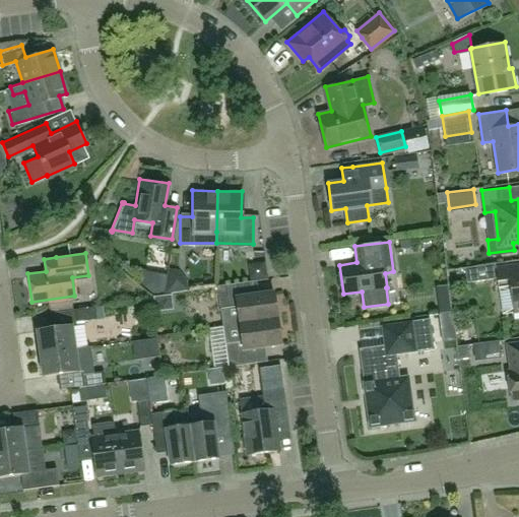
[(518,265),(509,267),(508,264),(496,266),(495,261),(464,265),(466,280),(497,276),(499,286),(510,285),(514,317),(518,316),(518,265)]
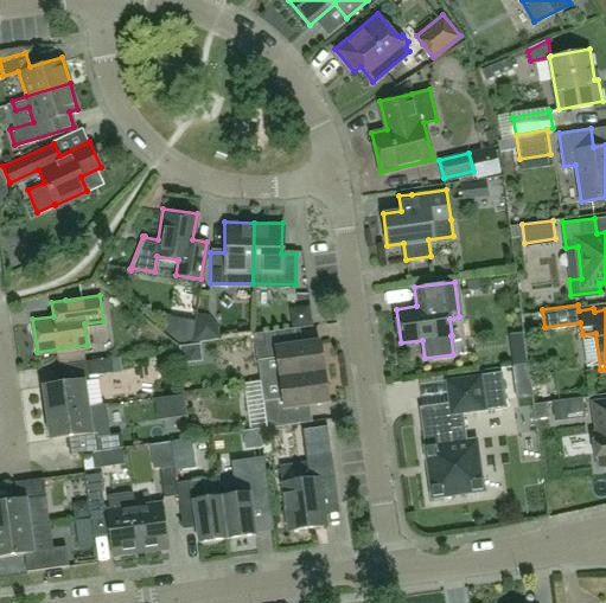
[(260,378),(279,376),(323,370),(319,339),(300,341),(298,325),(253,332),(256,358),(260,378)]
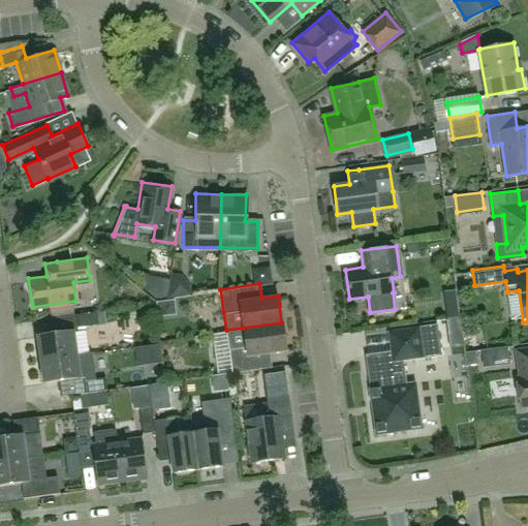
[(74,313),(76,326),(97,322),(95,310),(74,313)]
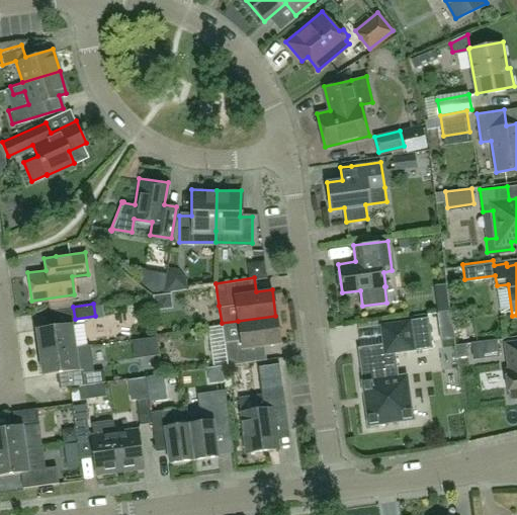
[(449,309),(436,311),(438,325),(437,325),(439,338),(452,336),(449,309)]
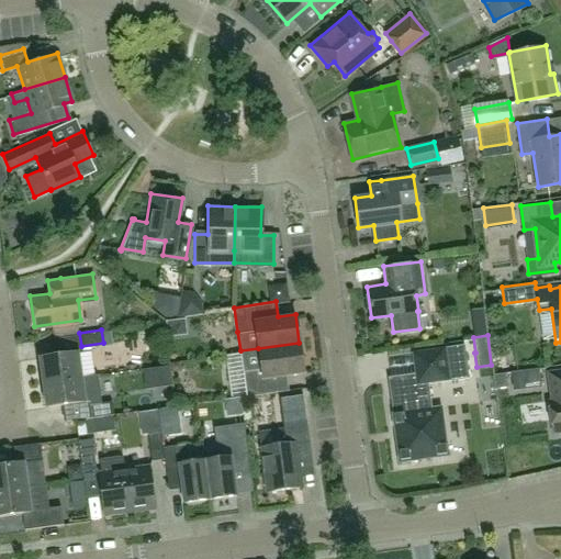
[(299,343),(258,348),(240,350),(243,369),(246,394),(288,389),(285,373),(303,371),(299,343)]
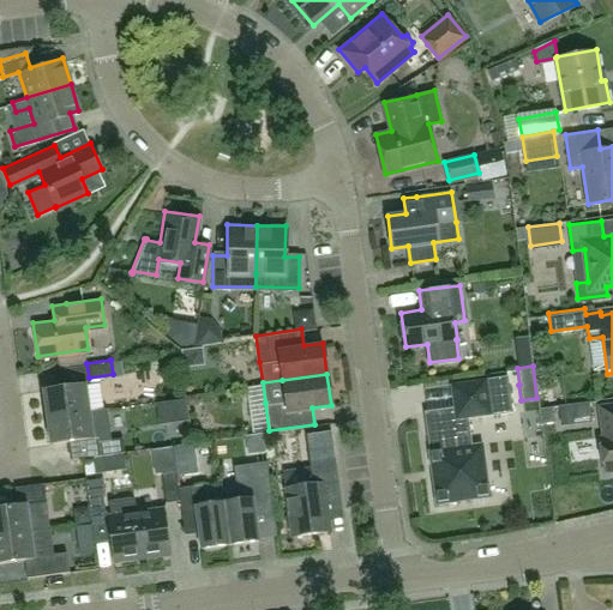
[(467,417),(491,414),(510,411),(505,375),(451,384),(454,408),(426,411),(431,450),(430,450),(437,502),(490,495),(482,442),(470,445),(467,417)]
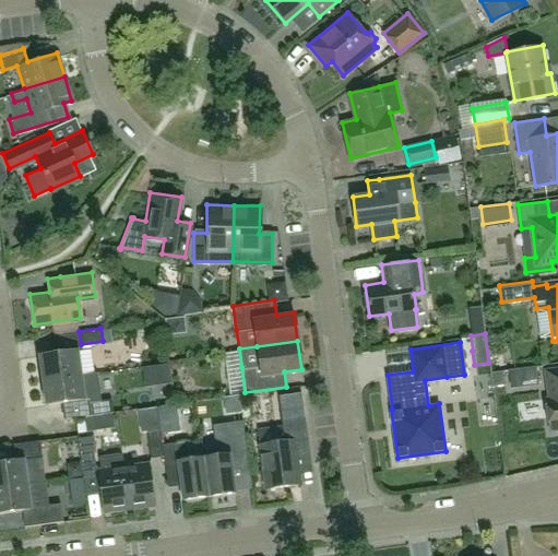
[(42,378),(80,373),(76,349),(38,354),(42,378)]
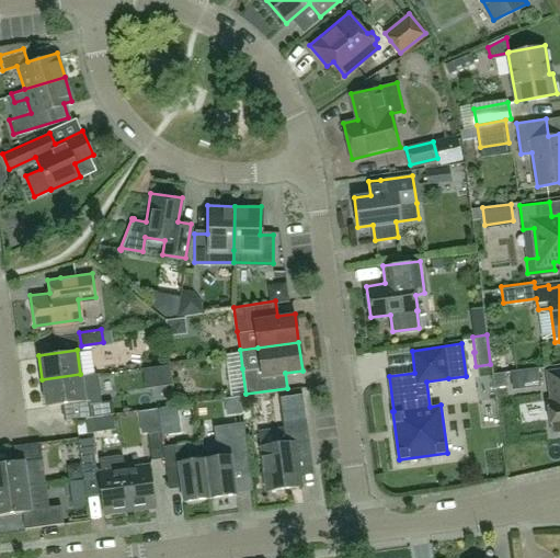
[(550,398),(548,399),(552,431),(559,430),(559,367),(547,369),(550,398)]
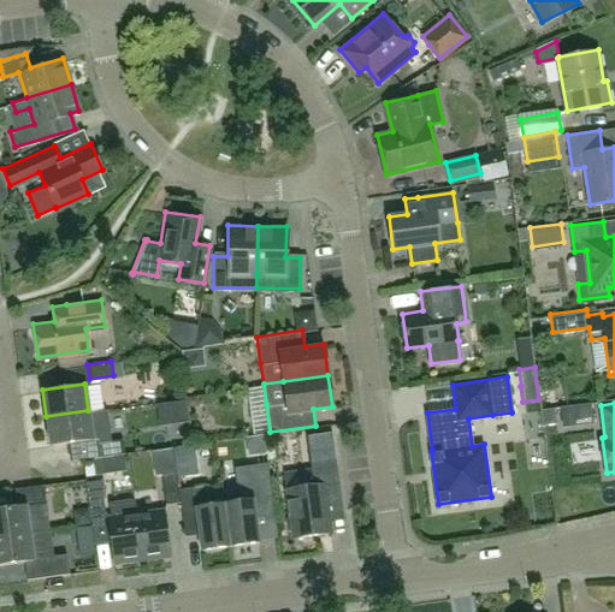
[(554,405),(542,406),(543,422),(556,421),(554,405)]
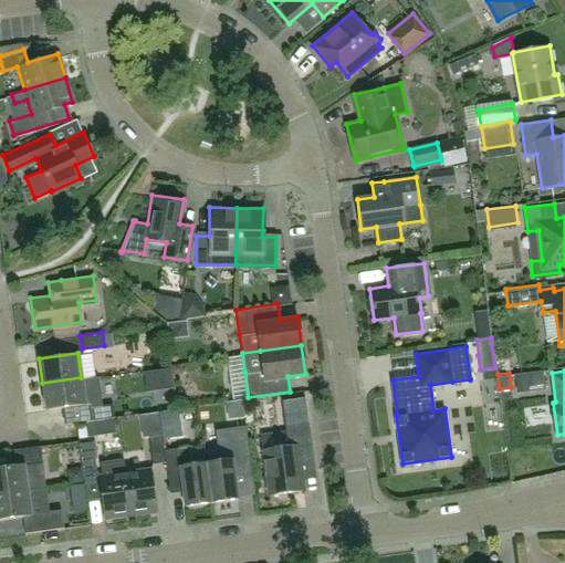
[(83,391),(81,377),(42,383),(45,408),(90,402),(90,406),(95,405),(93,389),(83,391)]
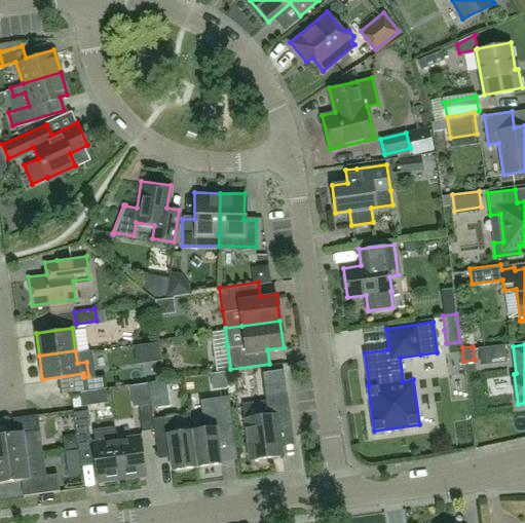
[(202,371),(188,374),(191,388),(224,383),(222,368),(202,371)]
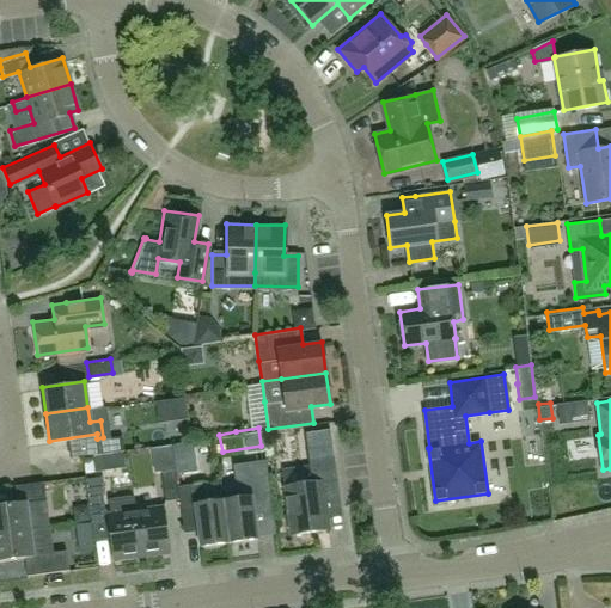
[(311,481),(283,485),(289,533),(328,527),(327,517),(323,493),(337,492),(333,460),(328,428),(304,431),(309,464),(311,481)]
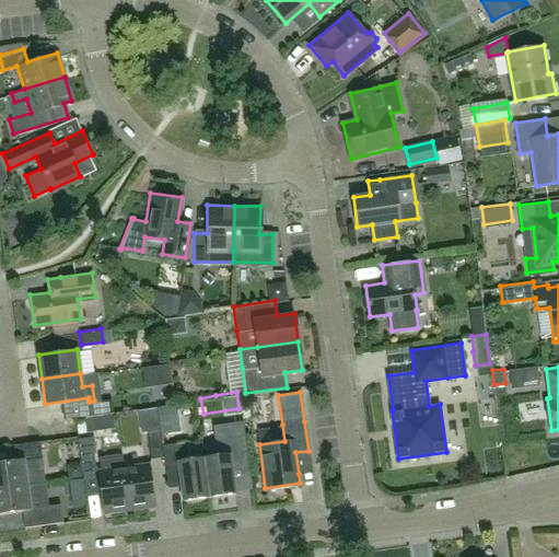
[(89,402),(91,414),(113,412),(111,398),(94,401),(89,402)]
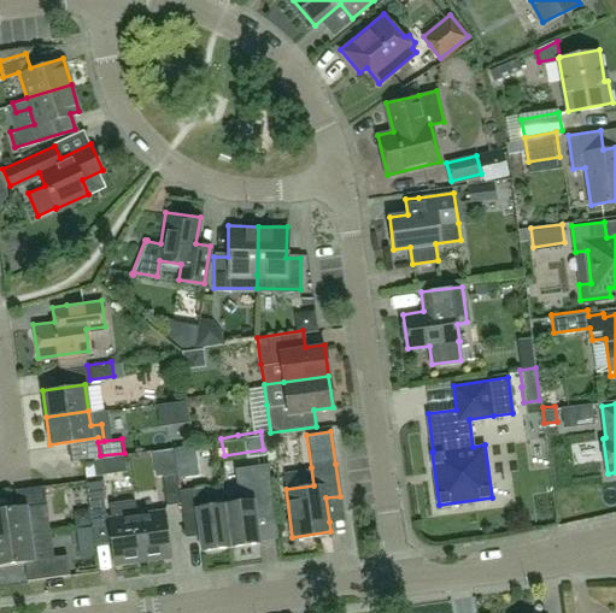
[(238,501),(224,504),(229,544),(258,541),(254,517),(274,514),(267,461),(233,466),(238,501)]
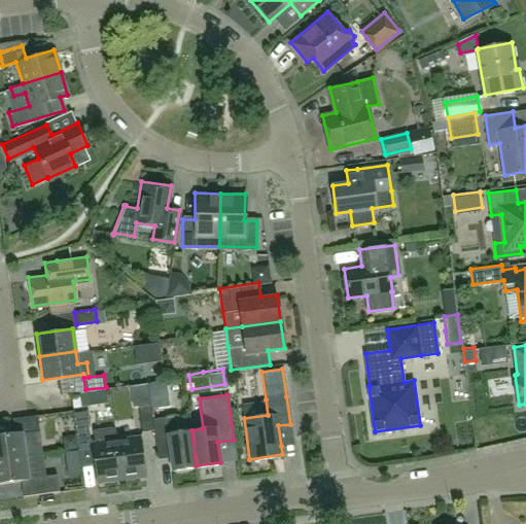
[(150,404),(138,406),(141,430),(153,428),(152,418),(150,404)]
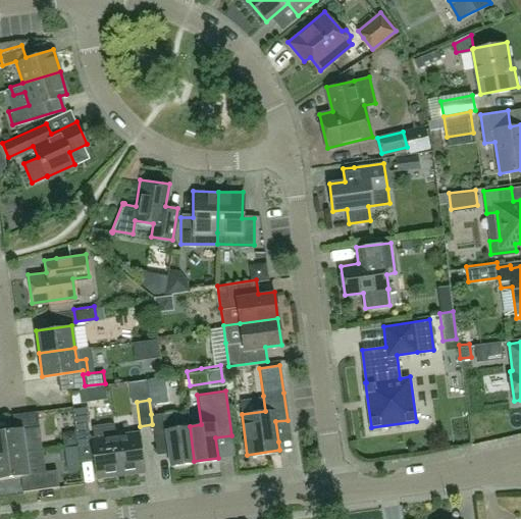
[(87,421),(89,421),(87,405),(71,407),(75,435),(89,433),(87,421)]
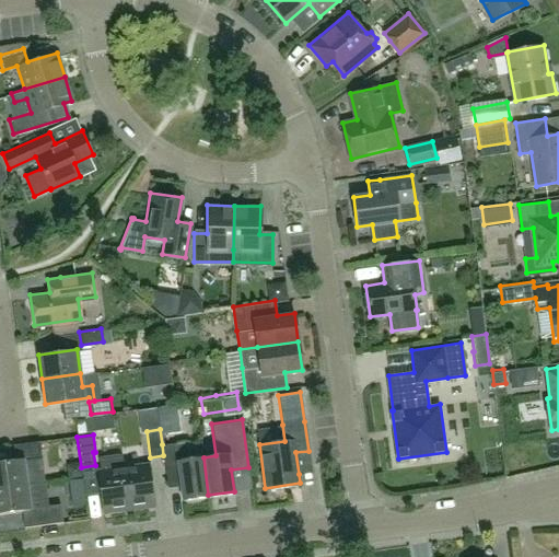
[(0,487),(45,480),(38,440),(13,443),(15,460),(0,462),(0,487)]
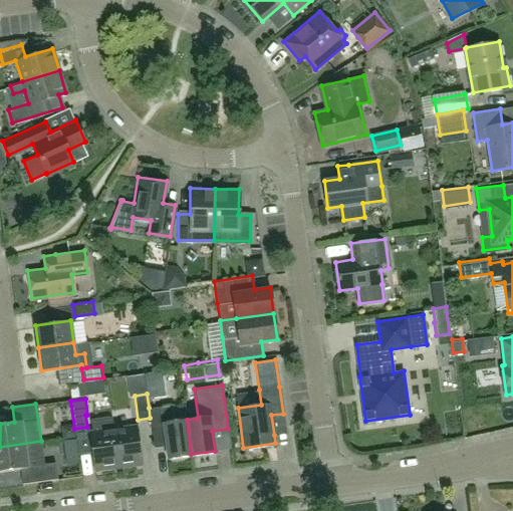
[(149,408),(150,418),(152,431),(164,430),(168,458),(191,454),(187,420),(175,421),(173,404),(149,408)]
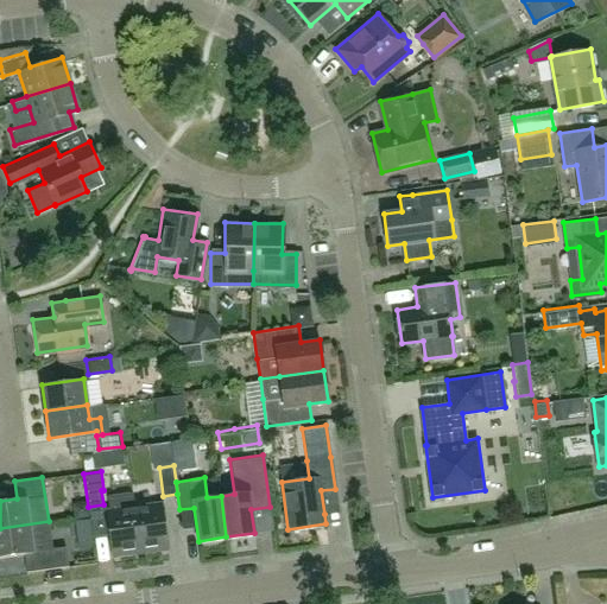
[(139,550),(133,504),(131,491),(107,494),(108,508),(106,509),(112,553),(139,550)]
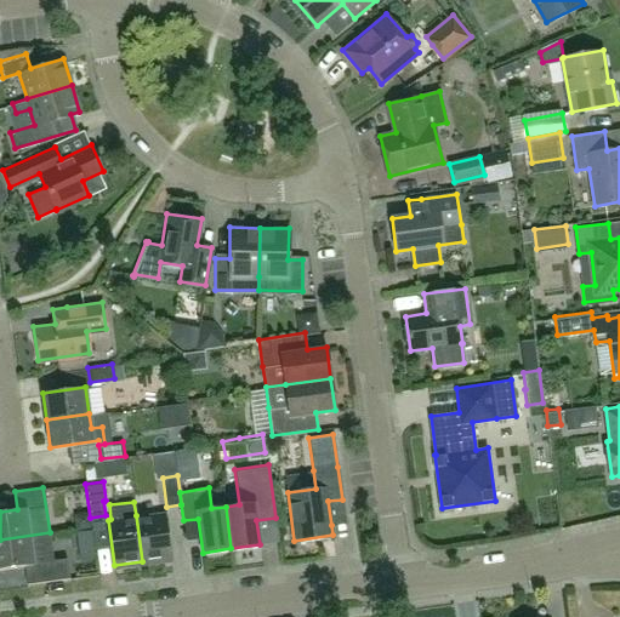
[(136,515),(142,561),(170,556),(164,512),(136,515)]
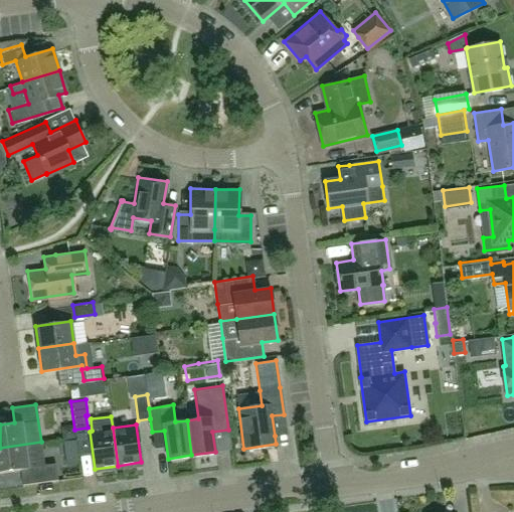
[(0,471),(20,468),(22,483),(57,479),(54,462),(44,464),(41,442),(0,448),(0,471)]
